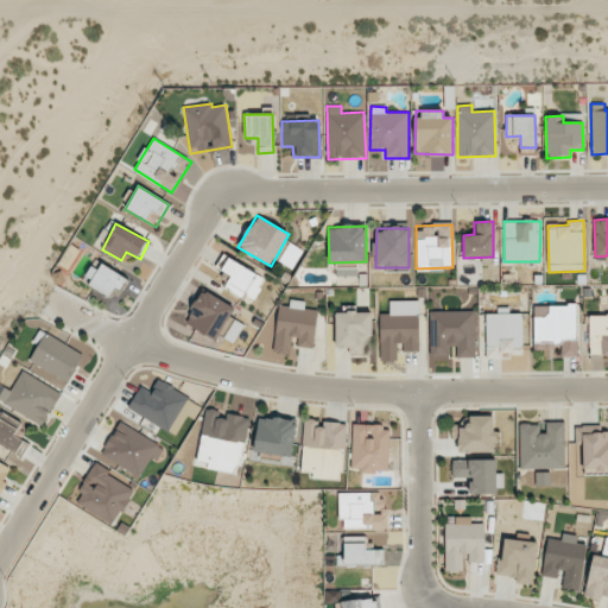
[(278,261),(292,268),(302,251),(289,244),(278,261)]
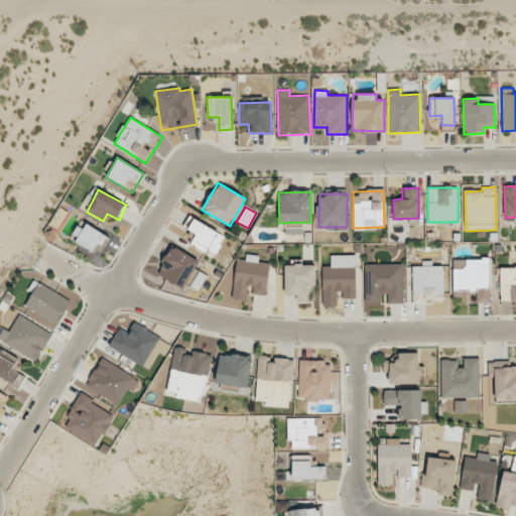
[(190,244),(206,252),(207,250),(216,254),(226,236),(194,219),(187,229),(197,233),(190,244)]
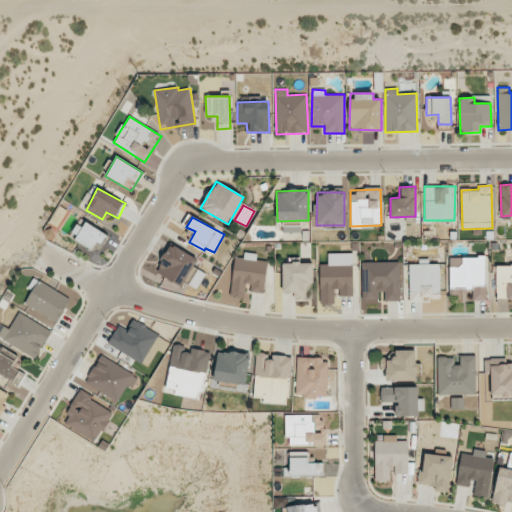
[(92,249),(96,241),(103,245),(109,234),(79,219),(69,237),(92,249)]
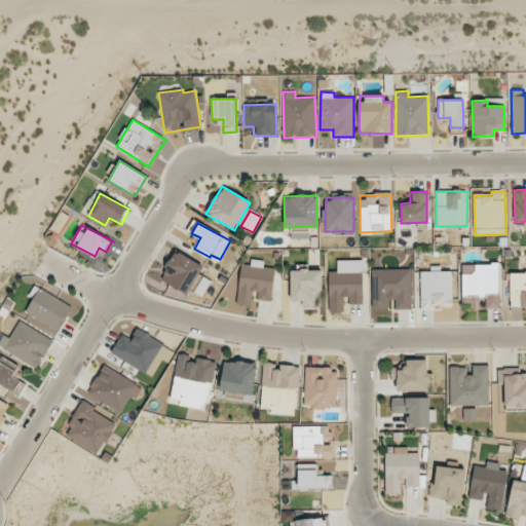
[(159,278),(186,294),(202,266),(176,251),(159,278)]
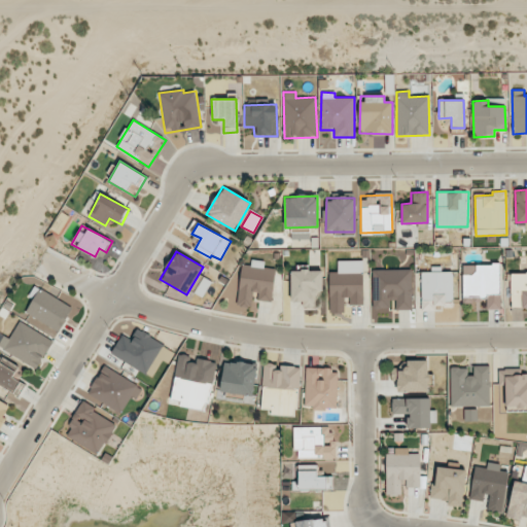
[(241,265),(237,306),(251,307),(252,292),(258,293),(257,301),(272,302),(275,269),(264,268),(265,261),(250,259),(250,266),(241,265)]
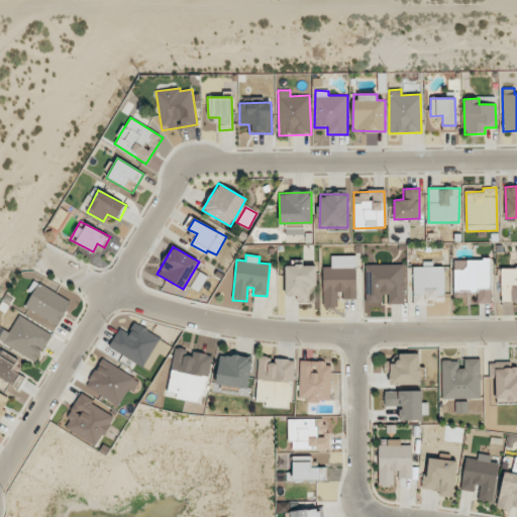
[(356,299),(356,255),(330,255),(330,267),(322,267),(323,307),(339,307),(339,300),(356,299)]
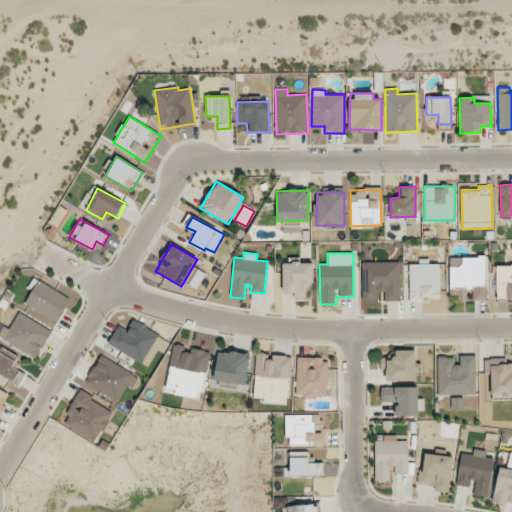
[(472,301),(487,300),(487,257),(449,257),(449,289),(472,289),(472,301)]
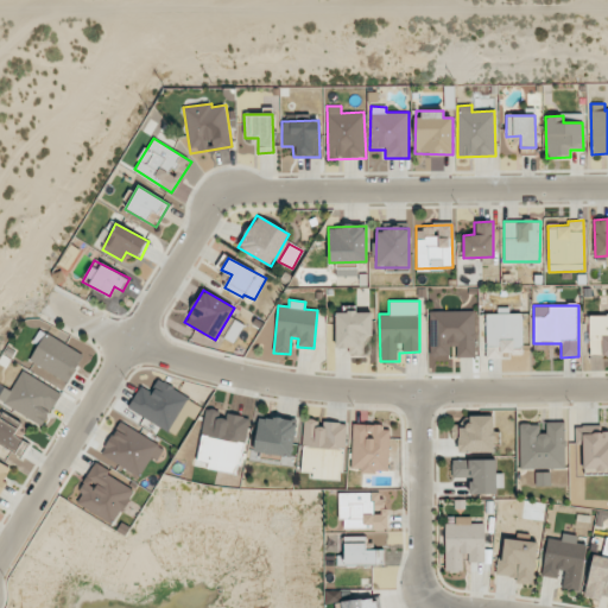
[(429,311),(430,359),(449,359),(449,346),(456,346),(456,358),(475,358),(475,310),(429,311)]
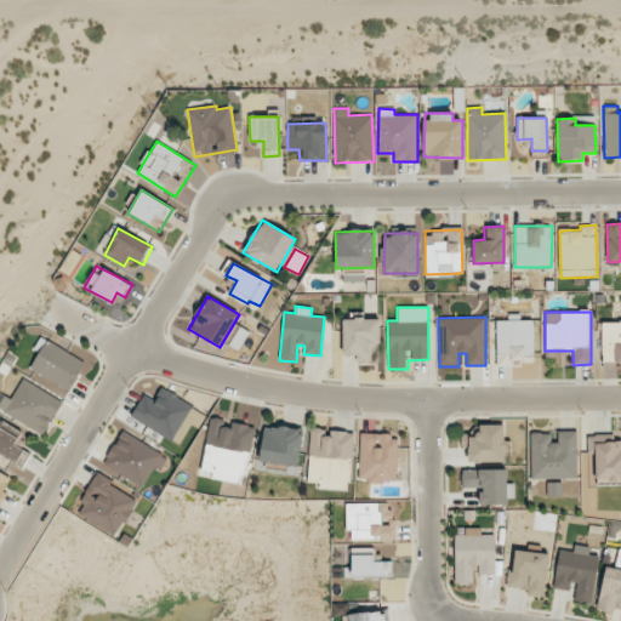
[(343,355),(357,355),(357,363),(379,362),(377,318),(342,319),(343,355)]
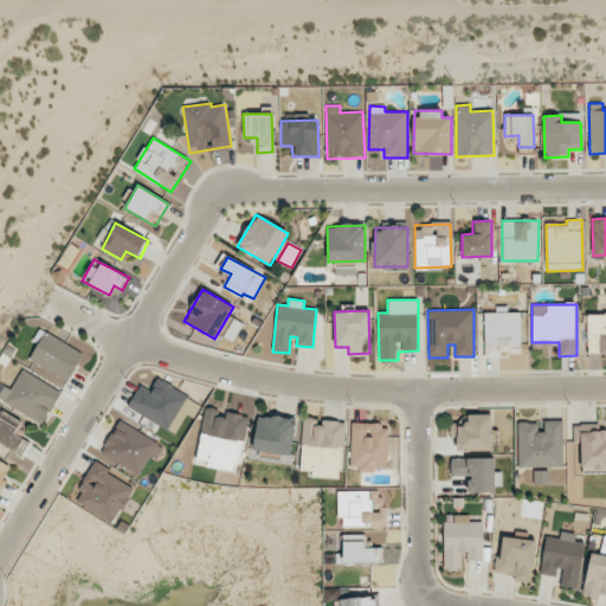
[(521,313),(484,313),(484,356),(500,356),(500,352),(521,353),(521,313)]
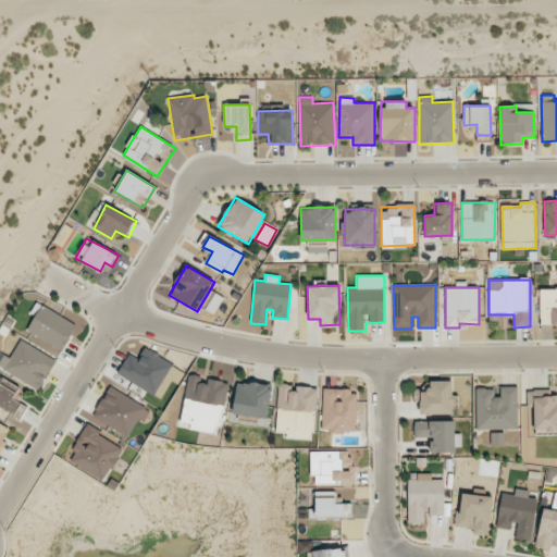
[(556,288),(539,289),(540,325),(556,324),(556,288)]
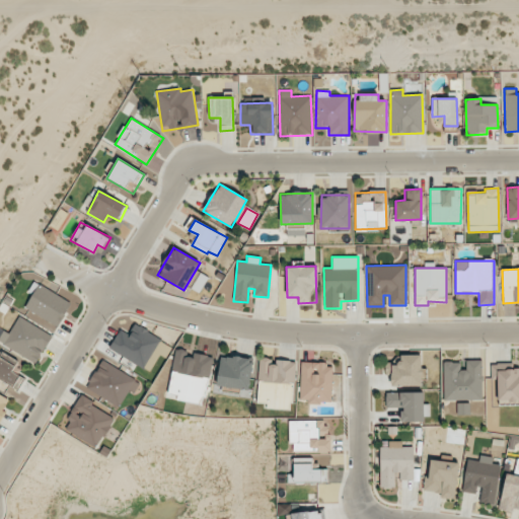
[(71,302),(39,284),(24,308),(58,326),(71,302)]
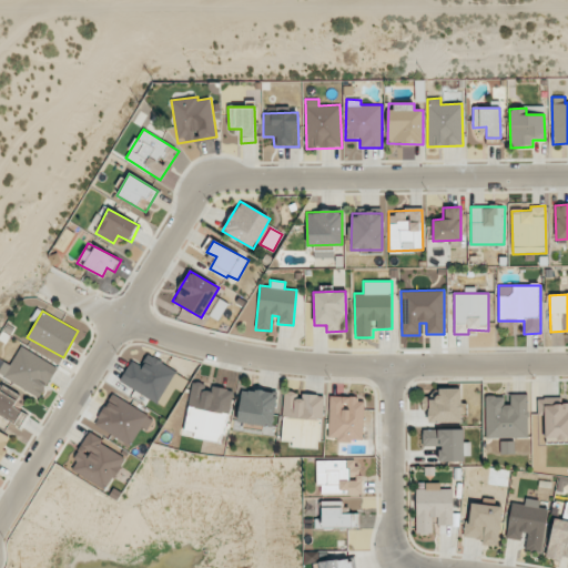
[(10,365),(0,358),(0,374),(39,397),(57,367),(21,346),(10,365)]
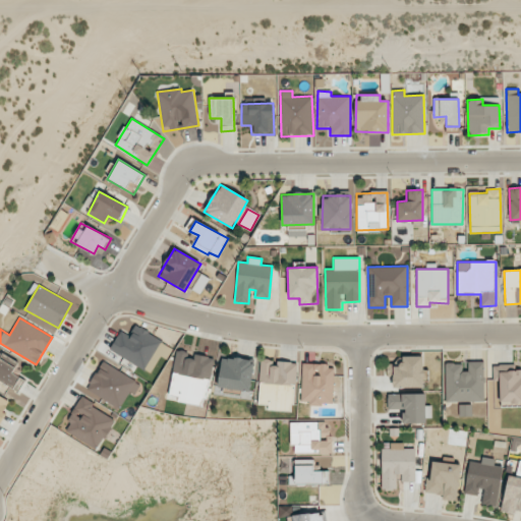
[(109,349),(150,373),(160,357),(166,360),(173,347),(135,325),(129,336),(120,331),(109,349)]
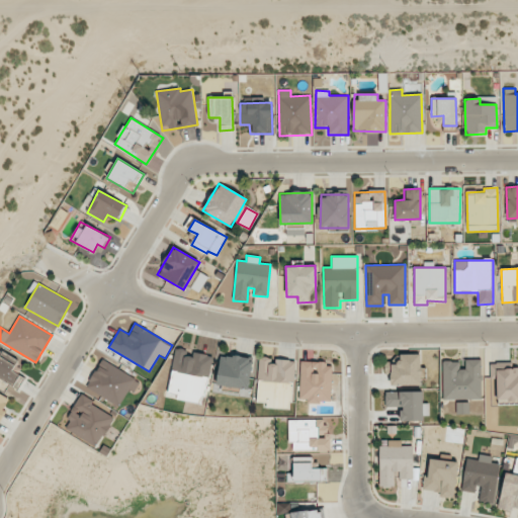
[(211,355),(175,349),(168,392),(178,393),(177,399),(203,403),(211,355)]
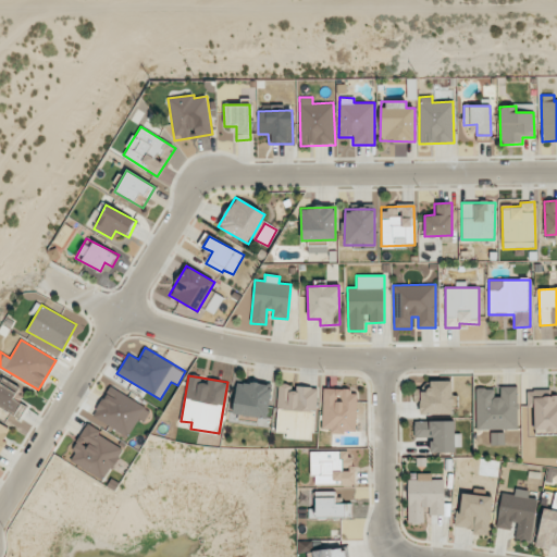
[(0,382),(0,406),(19,418),(26,406),(13,398),(19,387),(3,378),(0,382)]
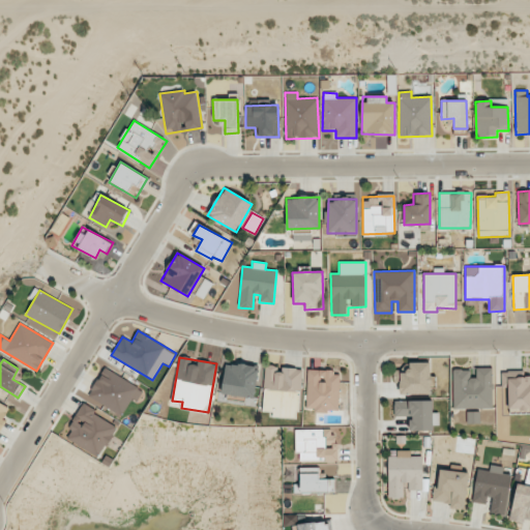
[(254,399),(258,366),(226,361),(221,393),(254,399)]
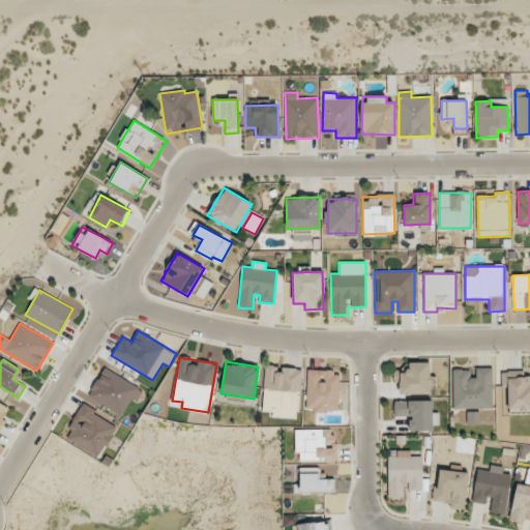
[(431,393),(430,362),(409,362),(409,370),(393,370),(393,381),(399,381),(399,394),(431,393)]
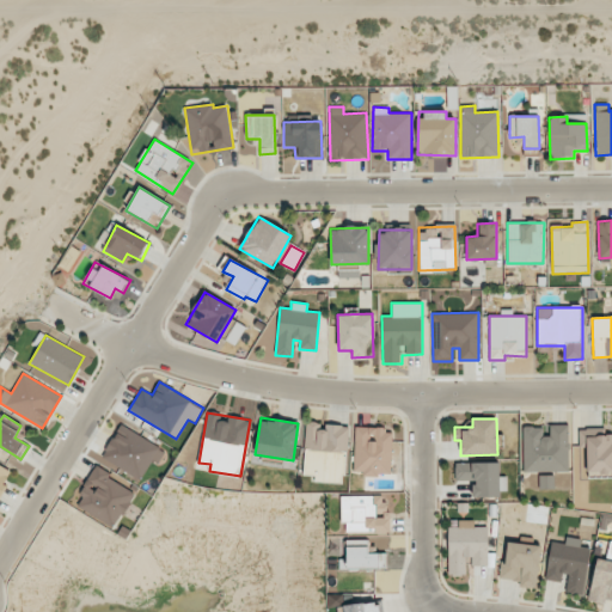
[(304,473),(344,475),(344,456),(347,456),(348,426),(322,424),(322,422),(306,422),(304,473)]
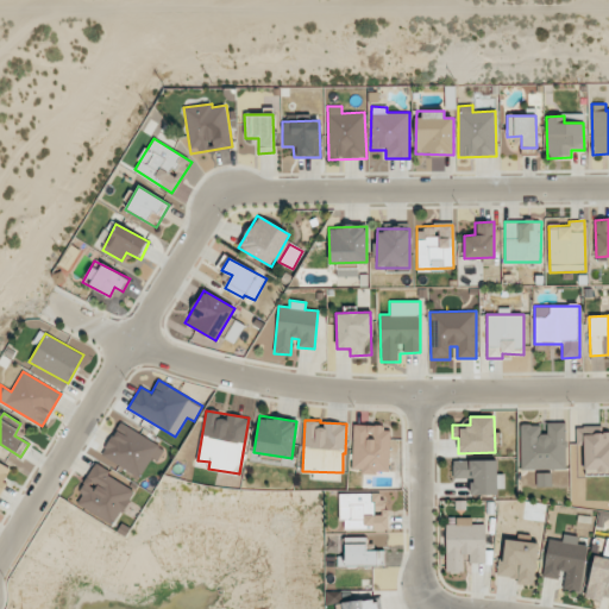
[(156,462),(164,447),(119,422),(101,454),(139,477),(151,458),(156,462)]
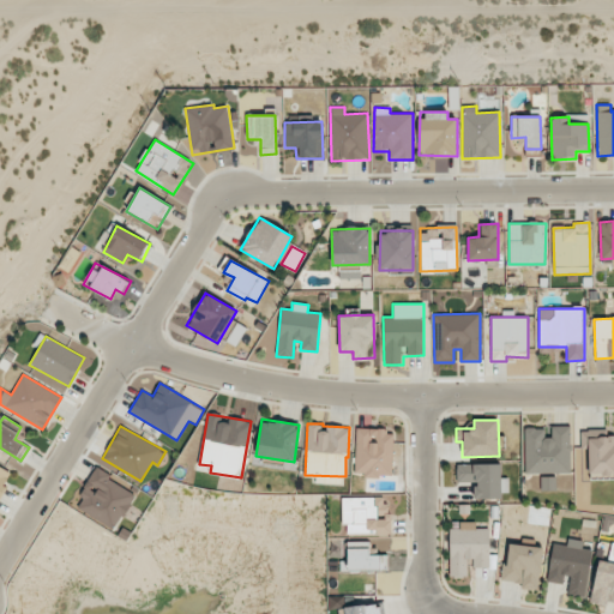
[(571,473),(570,426),(548,427),(548,428),(524,428),(524,474),(571,473)]
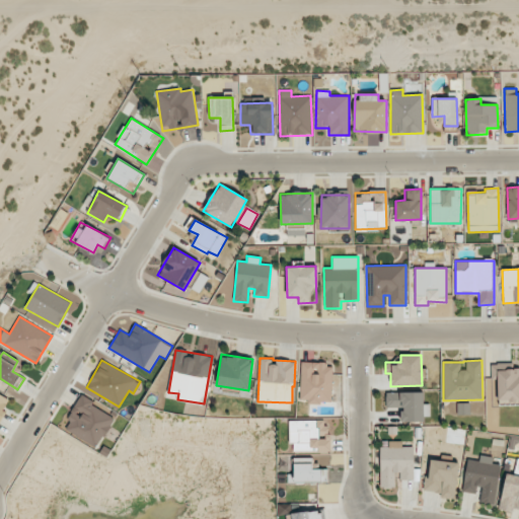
[(332,363),(300,363),(299,400),(307,400),(307,403),(331,404),(332,363)]
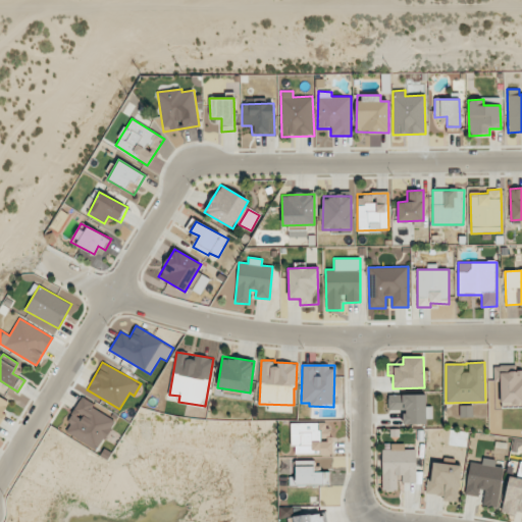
[(521,370),(493,370),(493,382),(501,382),(500,402),(521,402),(521,370)]
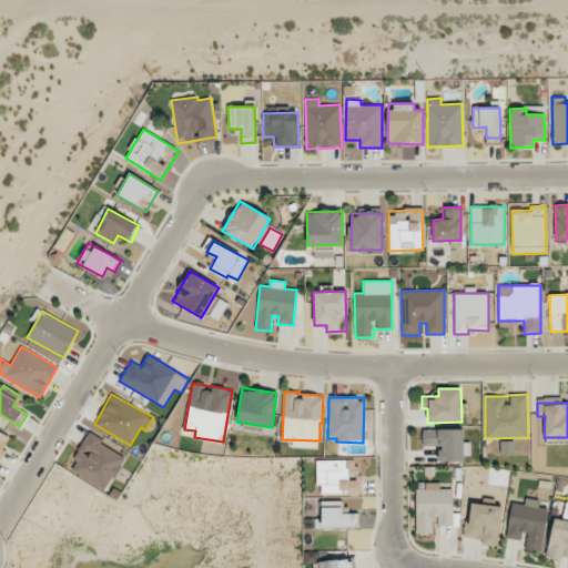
[(437,460),(470,459),(469,442),(464,442),(464,429),(422,429),(423,446),(437,446),(437,460)]
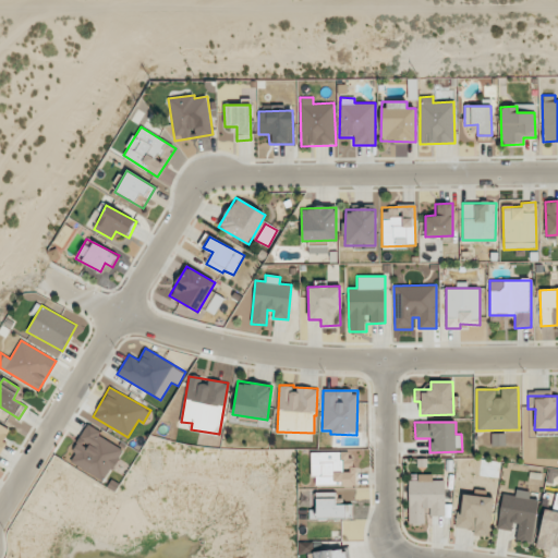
[(0,449),(12,431),(0,423),(0,449)]
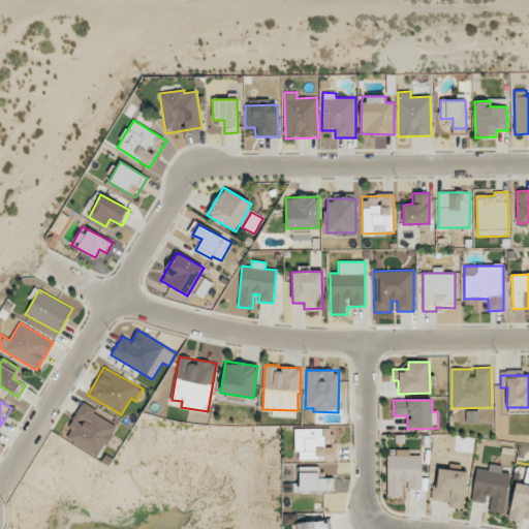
[(64,436),(99,457),(118,426),(83,405),(64,436)]
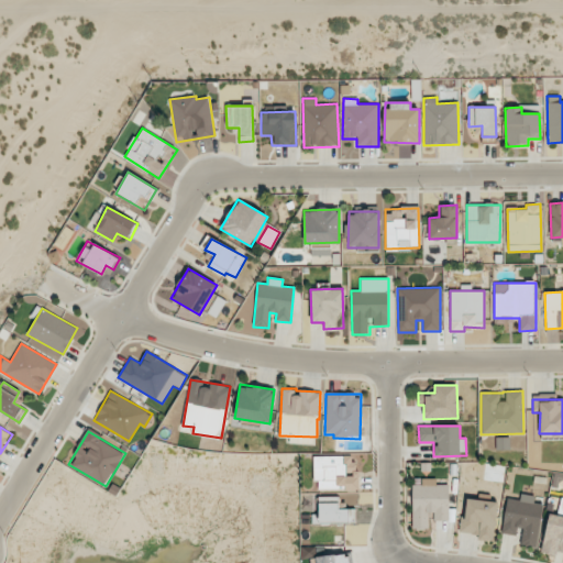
[(509,438),(496,437),(496,450),(509,450),(509,438)]
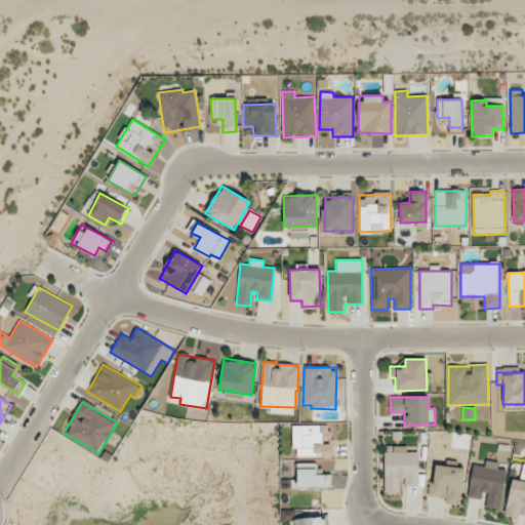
[(293,456),(332,456),(332,425),(293,426),(293,456)]
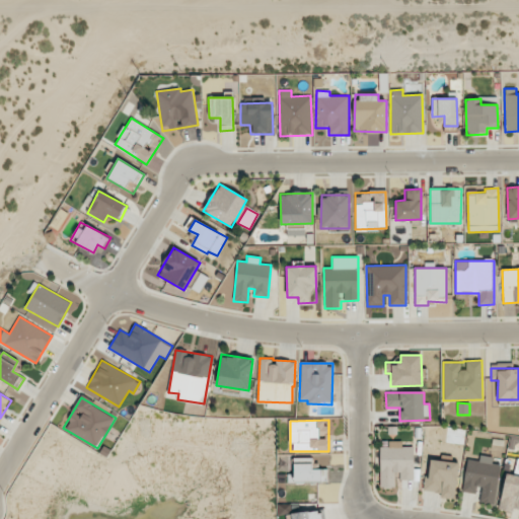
[(396,488),(396,479),(414,479),(414,447),(402,446),(402,441),(388,441),(388,447),(380,447),(379,488),(396,488)]
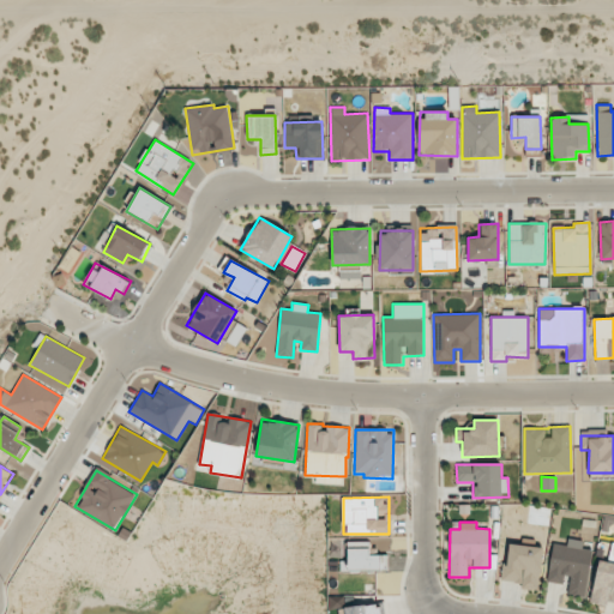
[(547,582),(567,584),(566,594),(585,596),(591,549),(582,548),(583,541),(567,539),(566,545),(552,543),(547,582)]
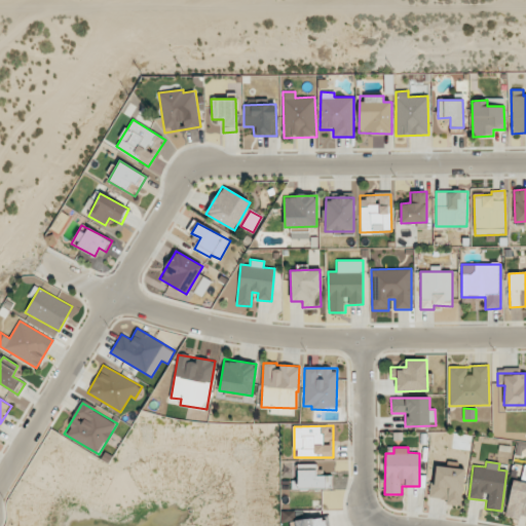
[(297,464),(298,489),(332,488),(331,475),(316,476),(316,464),(297,464)]
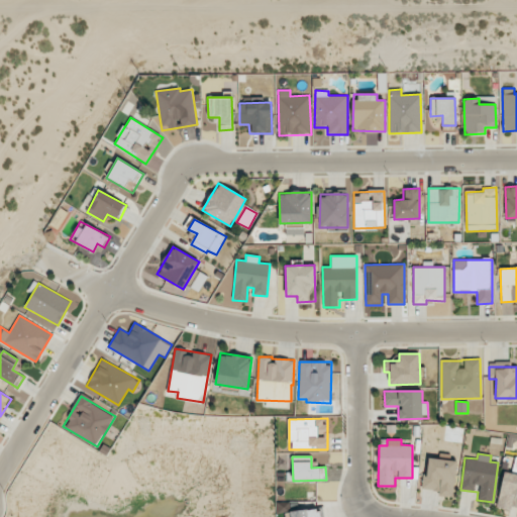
[(423,489),(438,491),(438,495),(453,497),(456,460),(426,457),(423,489)]
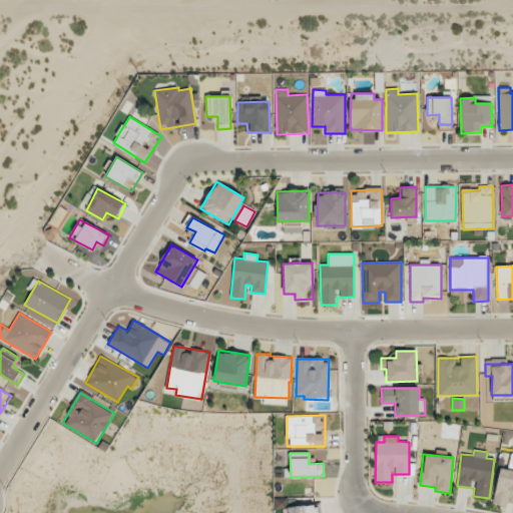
[(507,505),(508,502),(512,502),(512,470),(498,469),(494,504),(507,505)]
